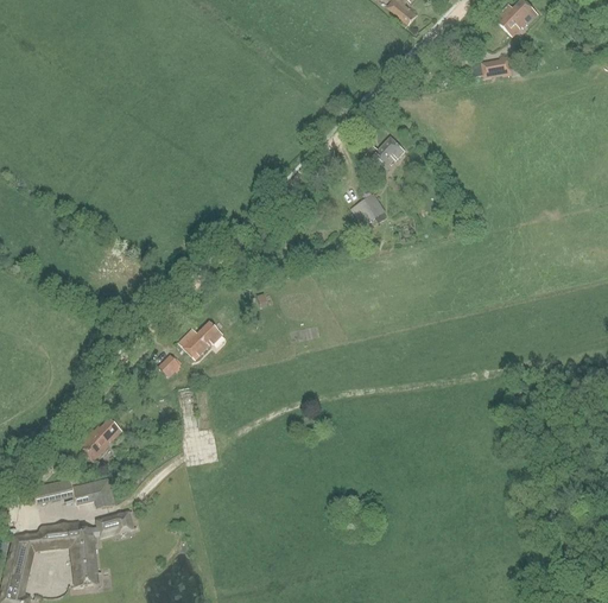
[(418,12),(405,1),(406,0),(391,0),(386,6),(409,24),(418,12)]
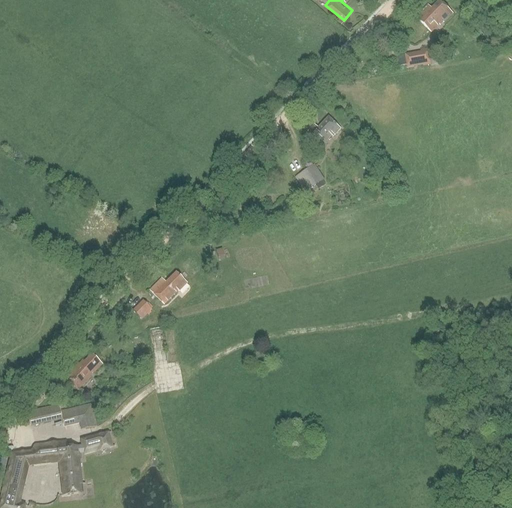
[(431,5),(427,1),(416,13),(432,29),(441,19),(442,20),(453,10),(443,0),(437,0),(431,5)]
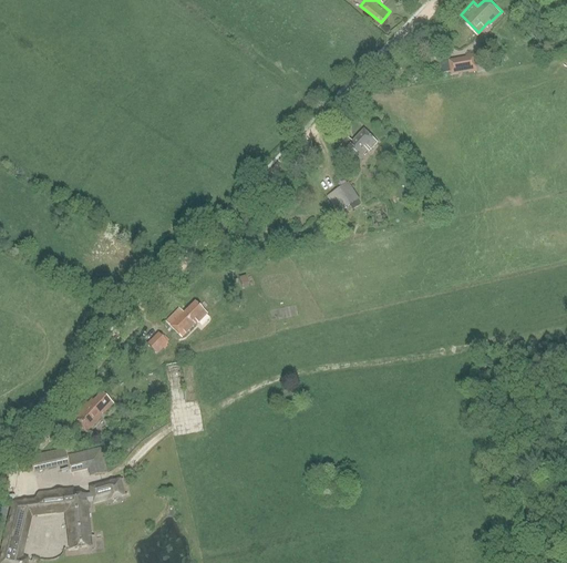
[(466,53),(450,55),(452,71),(468,69),(470,69),(477,68),(474,49),(465,51),(466,53)]
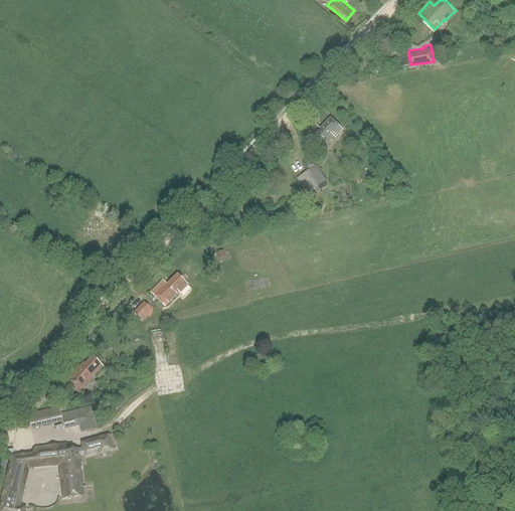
[(320,126),(316,123),(306,133),(321,147),(334,133),(335,134),(343,126),(330,115),(320,126)]
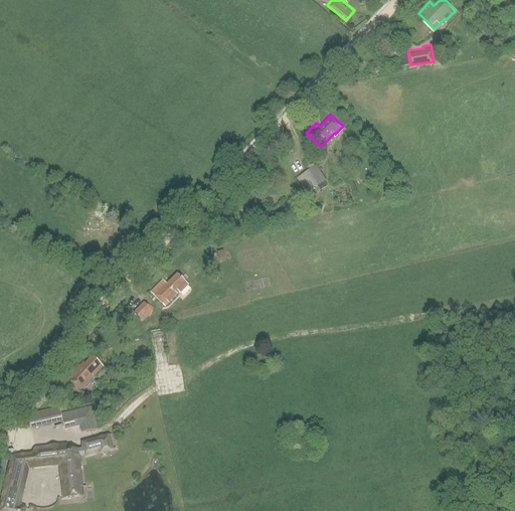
[(308,190),(319,183),(321,187),(328,182),(325,178),(327,177),(317,162),(298,174),(308,190)]
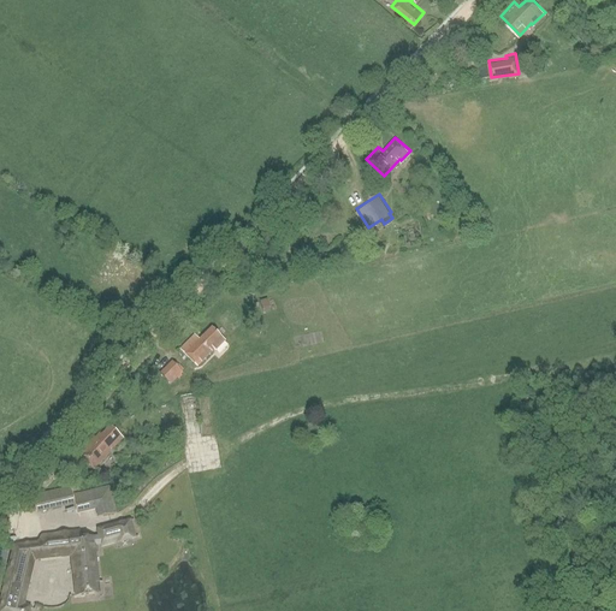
[(199,336),(194,331),(179,345),(199,363),(214,346),(215,348),(225,338),(211,324),(199,336)]
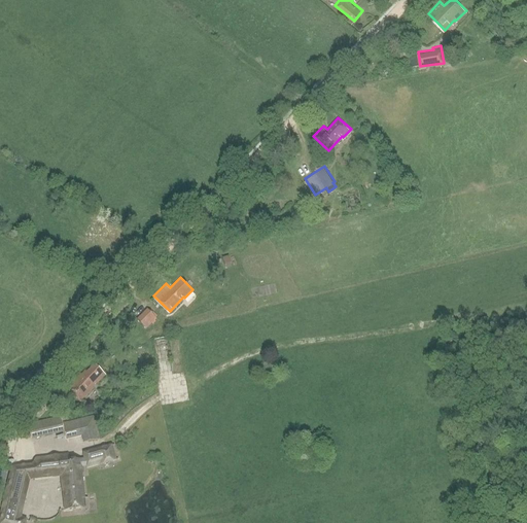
[(146,306),(136,316),(146,325),(156,315),(146,306)]
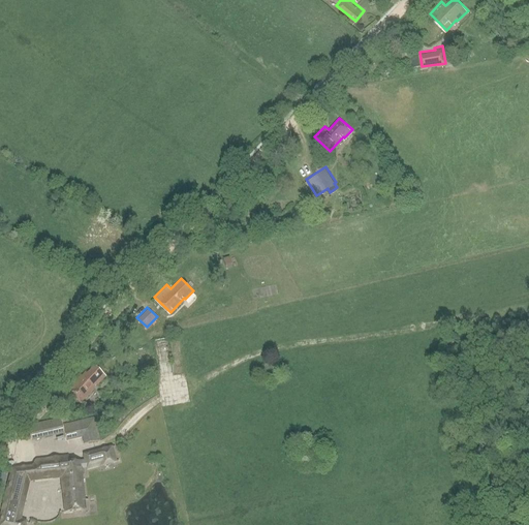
[(84,368),(66,389),(81,401),(94,385),(93,384),(96,381),(97,383),(105,374),(94,364),(87,371),(84,368)]
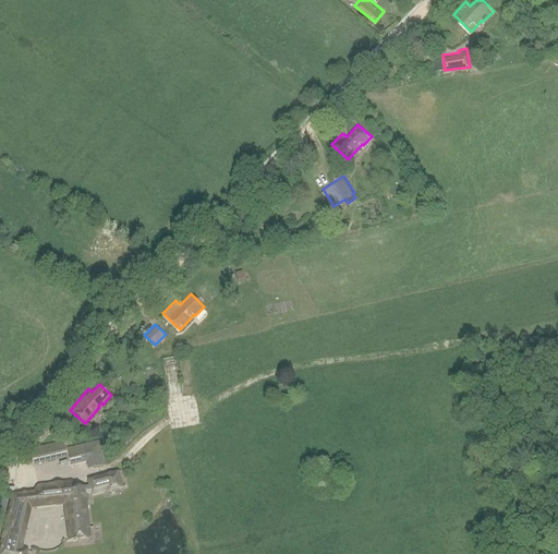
[(28,432),(38,441),(55,422),(45,413),(28,432)]
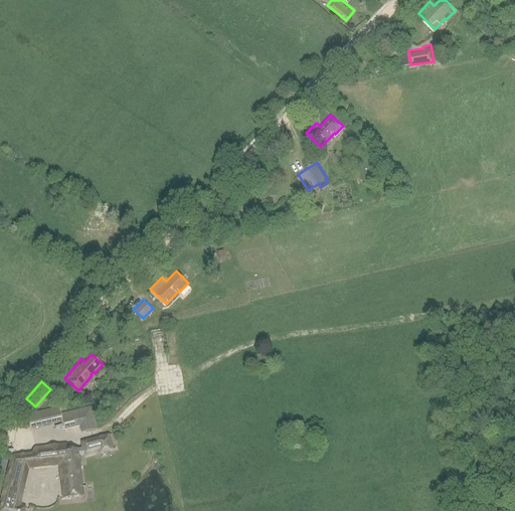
[(27,411),(30,427),(62,419),(58,404),(27,411)]
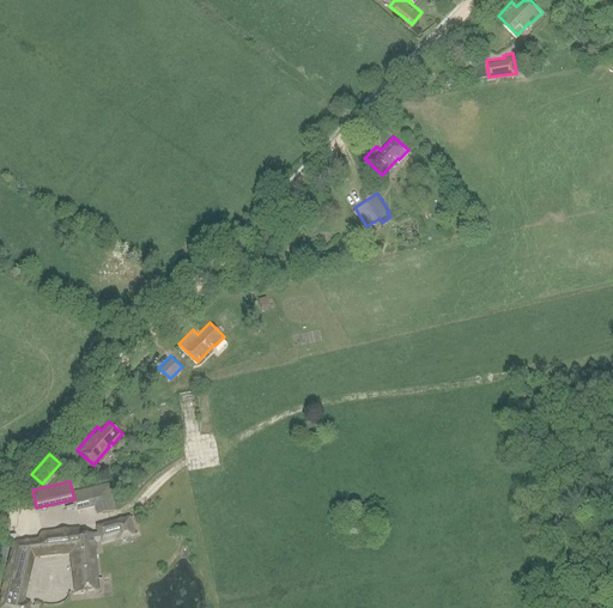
[(36,537),(14,539),(0,597),(0,607),(29,607),(30,601),(23,600),(34,557),(72,552),(78,591),(97,589),(96,578),(99,578),(95,548),(97,548),(96,536),(99,536),(133,528),(129,511),(97,520),(98,530),(80,533),(80,526),(41,528),(36,537)]
